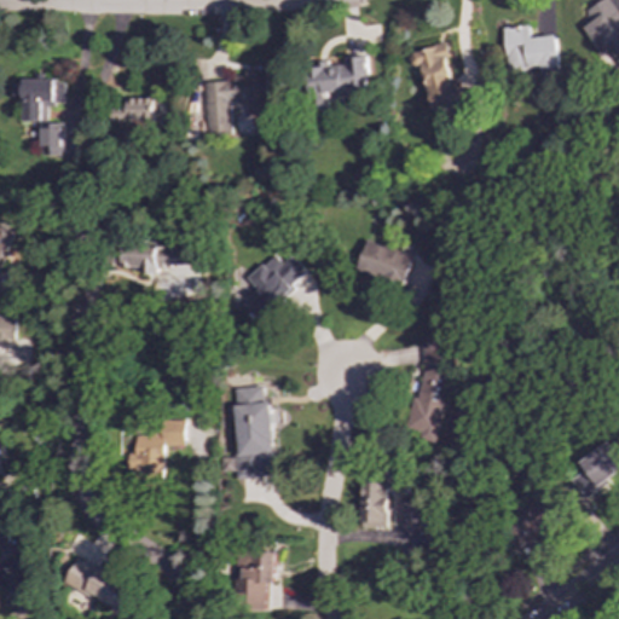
[(602,0),(586,9),(594,21),(582,28),(600,58),(611,51),(618,64),(618,13),(611,0),(602,0)]
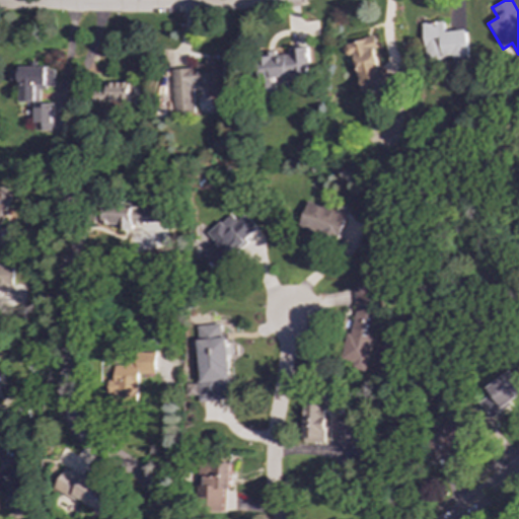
[(422,23),(426,60),(452,57),(452,63),(469,61),(465,29),(444,31),(443,20),(422,23)]
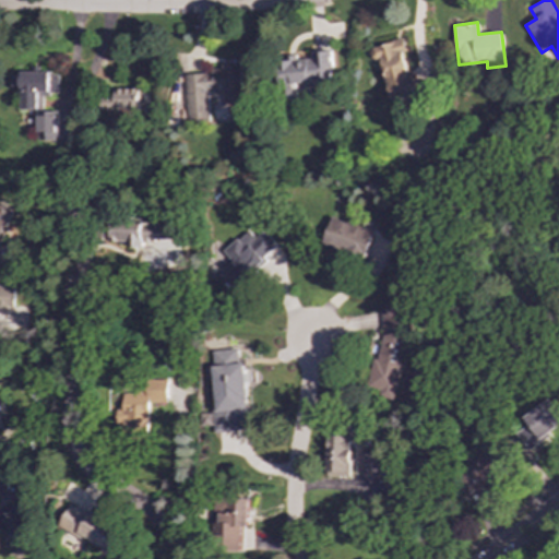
[(407,72),(403,54),(406,52),(403,40),(369,47),(372,61),(381,59),(390,98),(418,93),(414,71),(407,72)]
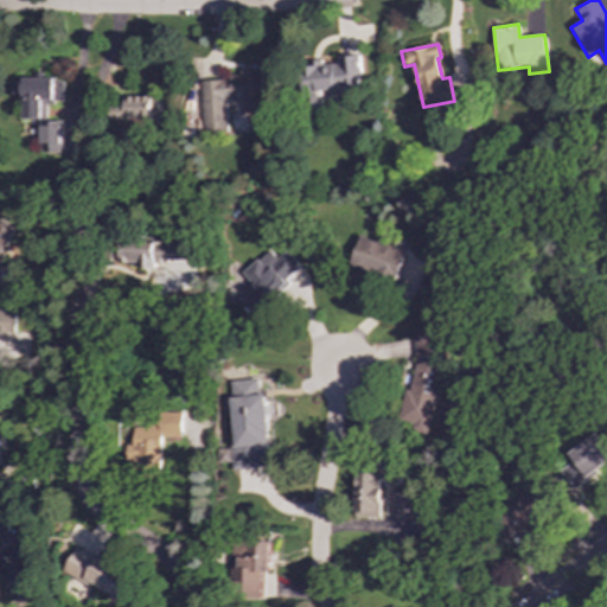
[(360,90),(358,55),(337,57),(338,62),(301,64),(304,100),(320,98),(320,93),(360,90)]
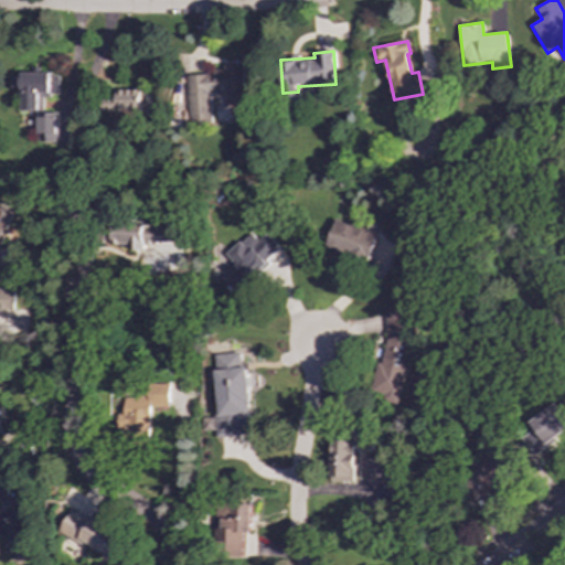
[(184,74),(188,125),(210,124),(209,94),(223,93),(224,104),(245,103),(243,64),(220,65),(221,73),(184,74)]
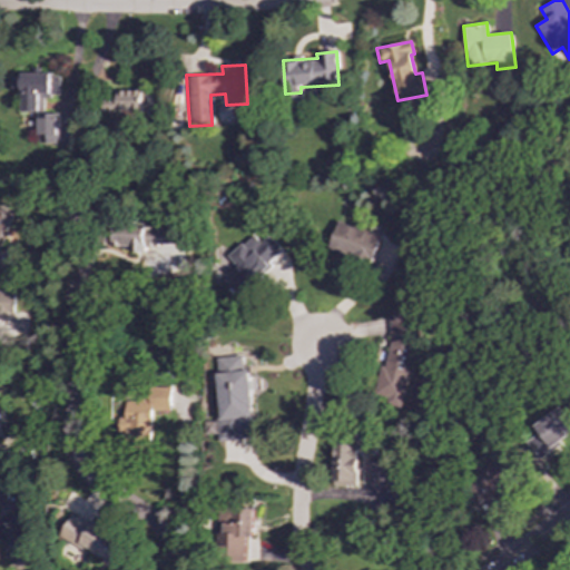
[(59,97),(59,74),(20,74),(20,78),(11,78),(11,91),(21,91),(21,111),(43,111),(43,97),(59,97)]
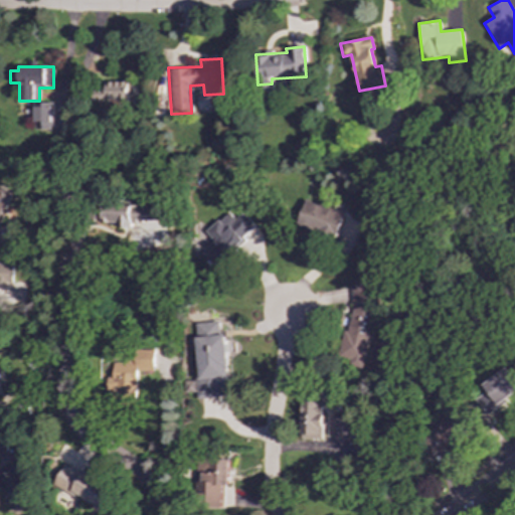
[(105,82),(105,89),(92,89),(92,101),(133,101),(133,82),(105,82)]
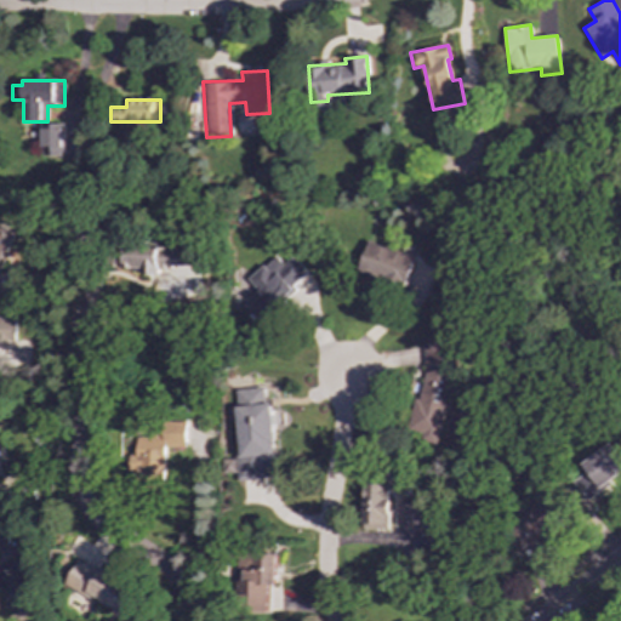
[(62,124),(41,124),(40,157),(61,157),(62,124)]
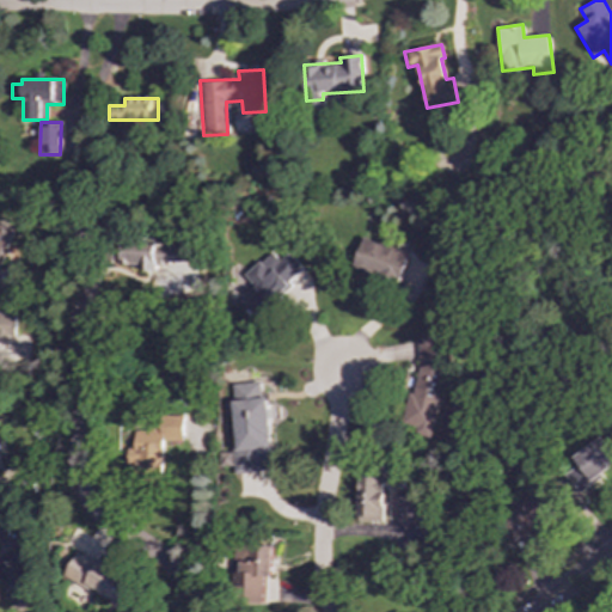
[(0,263),(13,232),(0,226),(0,263)]
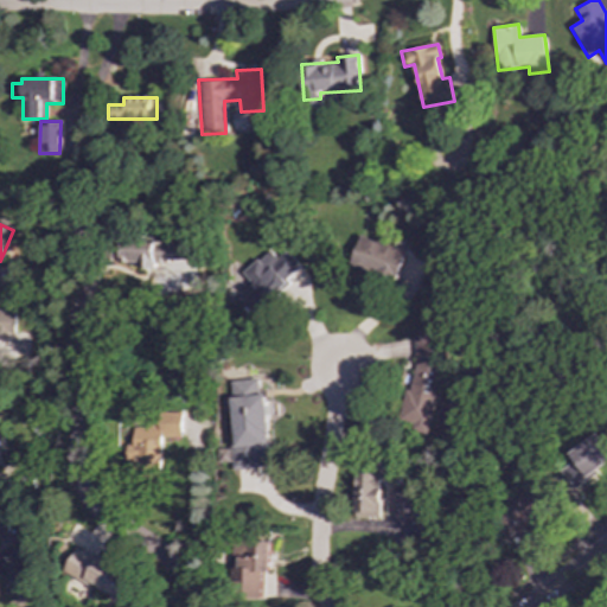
[(349,267),(396,280),(404,250),(357,237),(349,267)]
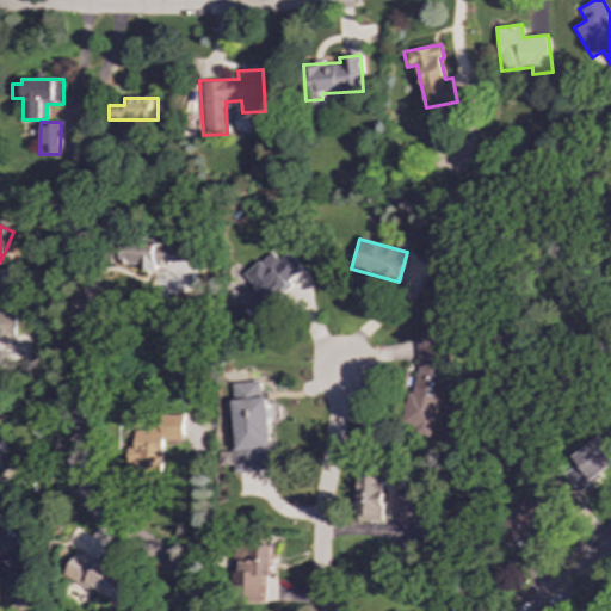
[(192,242),(122,242),(121,264),(140,264),(140,269),(165,269),(165,282),(178,282),(178,290),(197,290),(197,271),(192,271),(192,242)]
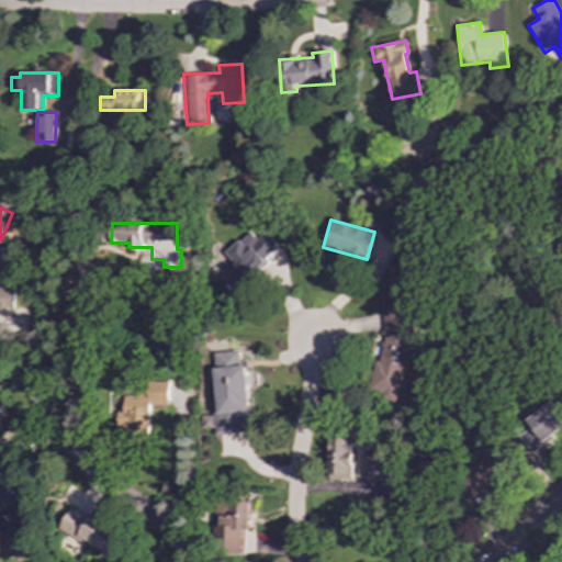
[(236,268),(222,279),(235,295),(270,267),(265,259),(279,247),(265,231),(256,238),(249,231),(223,253),(236,268)]
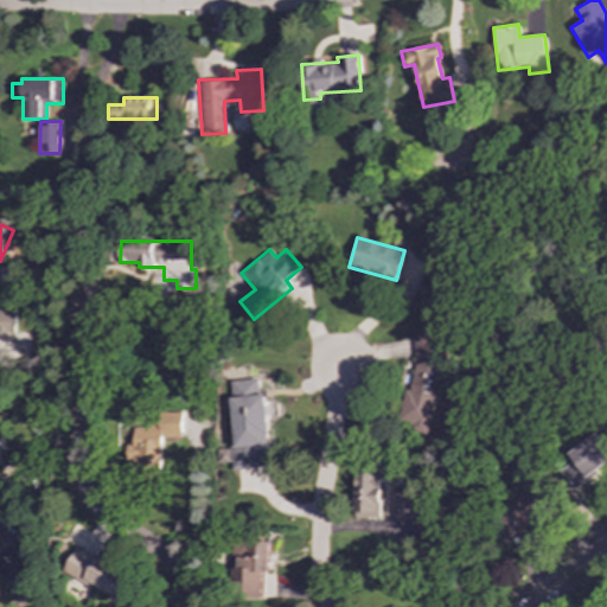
[(0,356),(14,356),(14,311),(0,311),(0,356)]
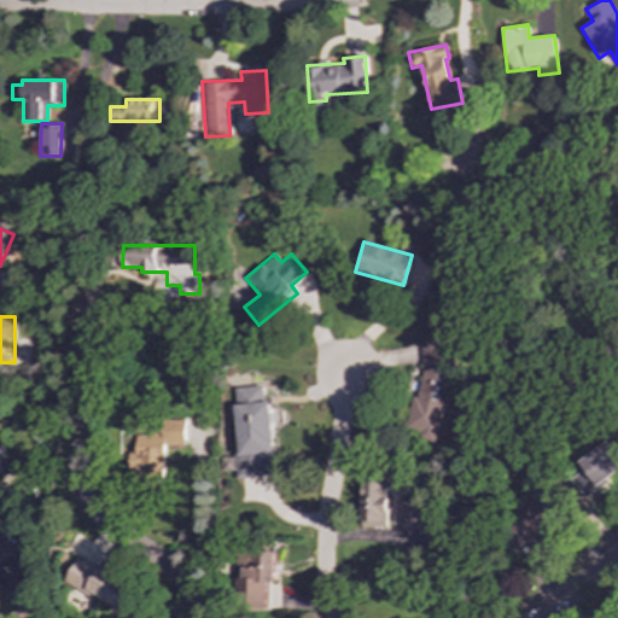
[(421,339),(425,367),(419,396),(413,397),(406,433),(441,439),(454,362),(452,337),(421,339)]
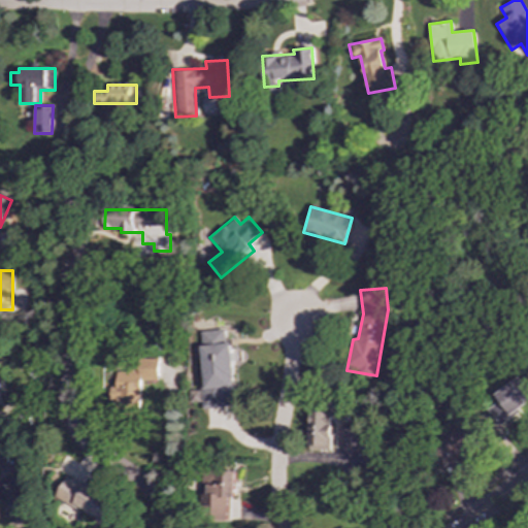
[(203,382),(199,382),(201,408),(236,405),(231,342),(225,342),(224,329),(199,331),(203,382)]
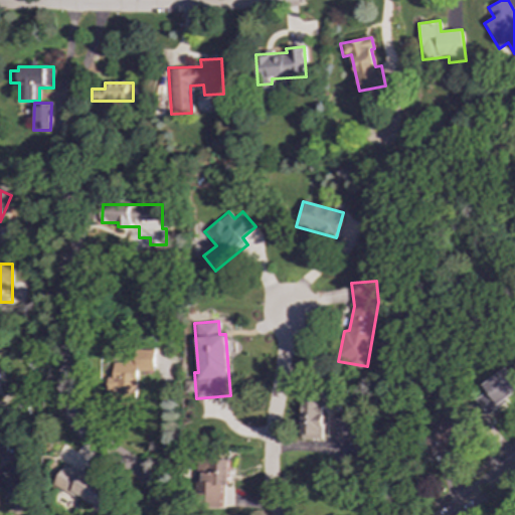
[(153,350),(134,349),(133,361),(113,360),(112,377),(107,377),(107,390),(113,390),(113,402),(135,403),(136,371),(152,372),(153,350)]
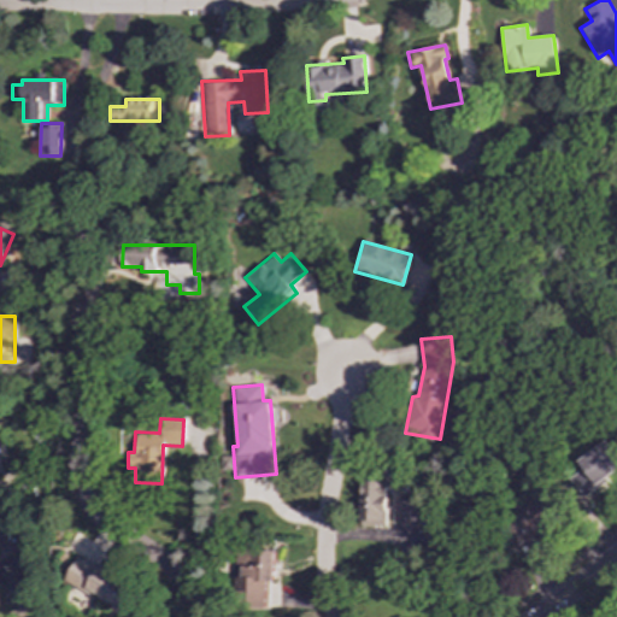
[(580,460),(585,468),(569,479),(582,497),(616,471),(616,453),(607,440),(580,460)]
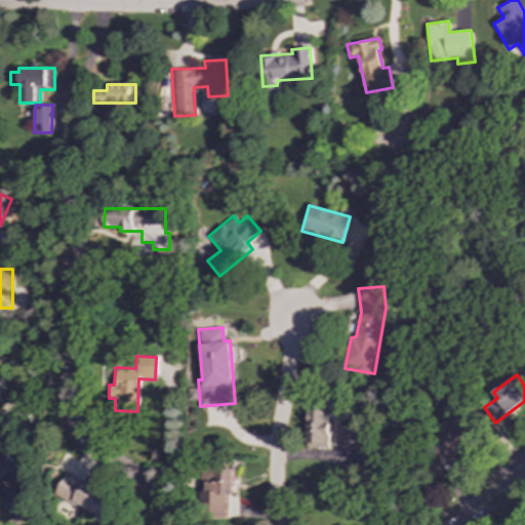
[(328,448),(329,410),(307,409),(306,447),(328,448)]
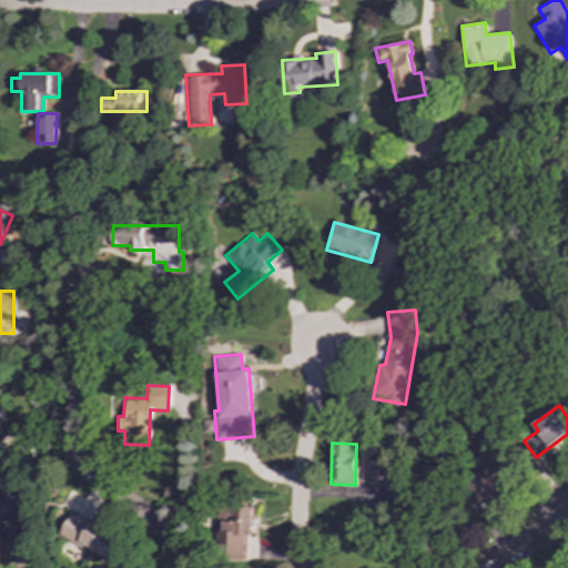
[(363,480),(384,479),(383,459),(363,460),(363,480)]
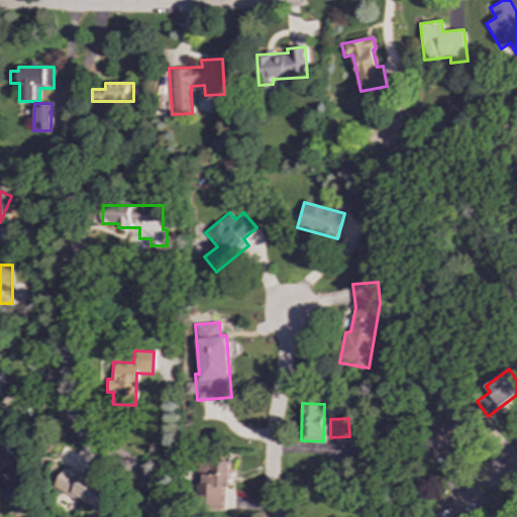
[(466,435),(452,419),(422,444),(435,460),(466,435)]
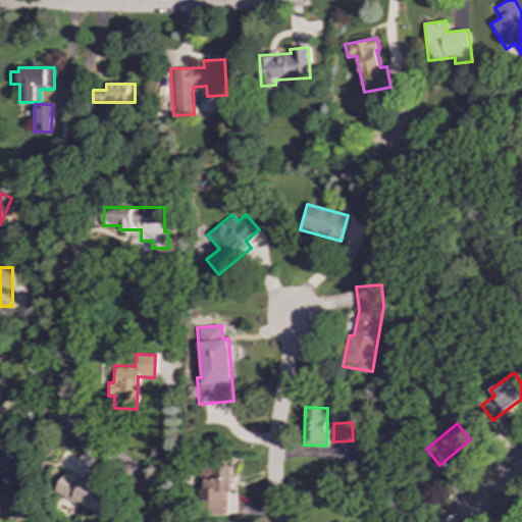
[(201,513),(226,512),(226,492),(231,492),(231,464),(200,464),(201,513)]
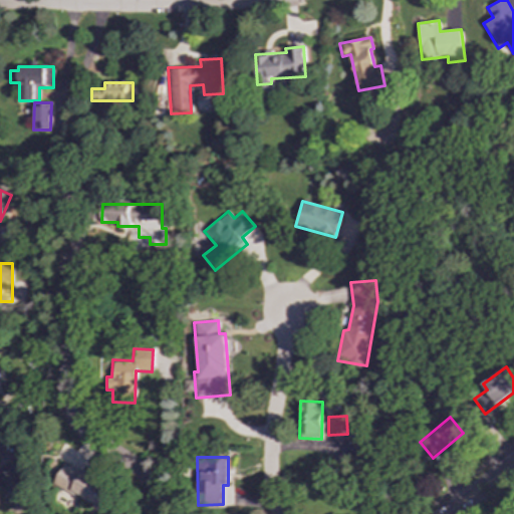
[(0,465),(0,493),(24,493),(24,466),(0,465)]
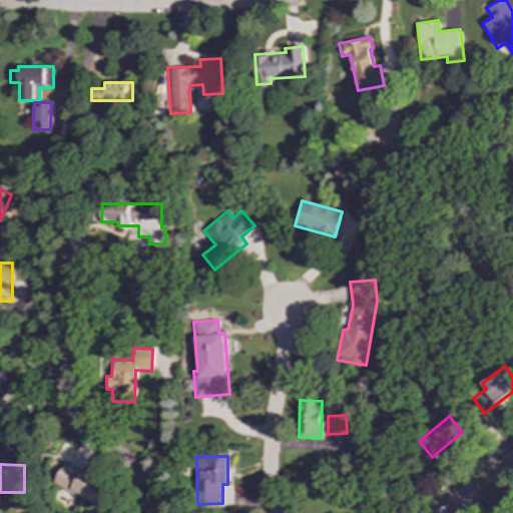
[(53,483),(75,495),(76,492),(102,507),(113,487),(83,470),(81,473),(64,464),(53,483)]
